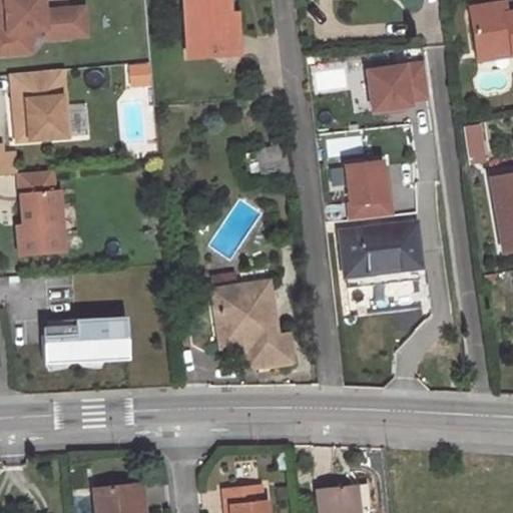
[(0,0),(0,54),(29,52),(27,31),(43,29),(44,39),(67,37),(72,30),(71,14),(64,9),(43,10),(41,0),(0,0)]
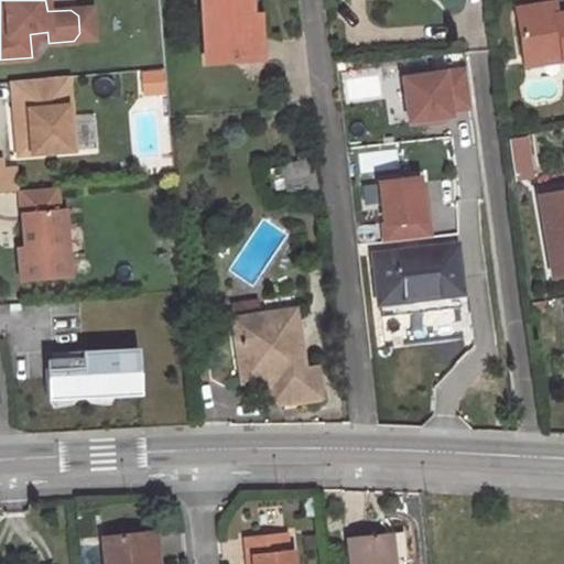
[(248,56),(246,17),(252,15),(250,0),(201,0),(205,63),(248,60),(248,56)]
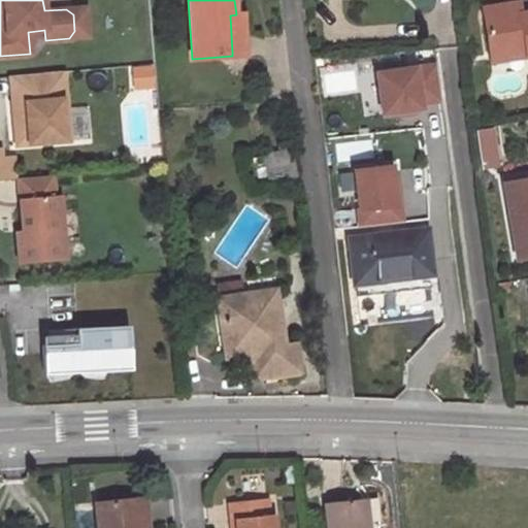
[(86,7),(66,9),(73,14),(74,31),(69,38),(88,36),(86,7)]
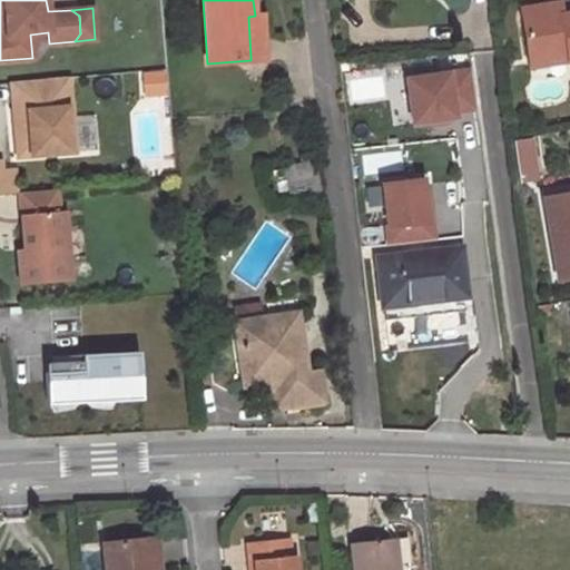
[(528,60),(567,55),(568,62),(569,61),(569,15),(561,17),(560,9),(521,16),(528,60)]
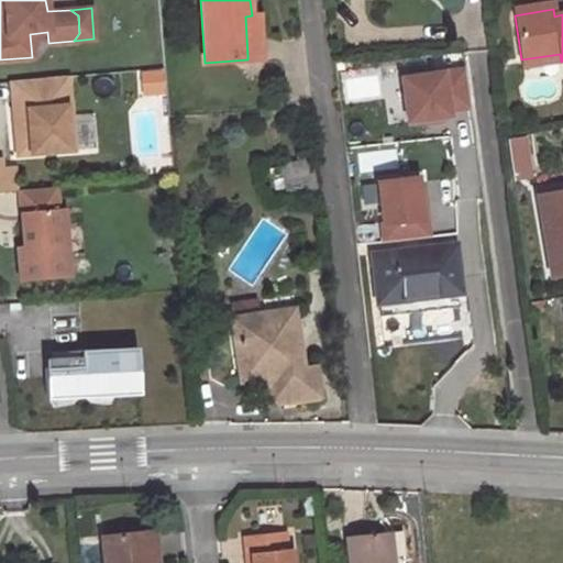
[(260,56),(258,15),(252,15),(245,17),(247,56),(260,56)]
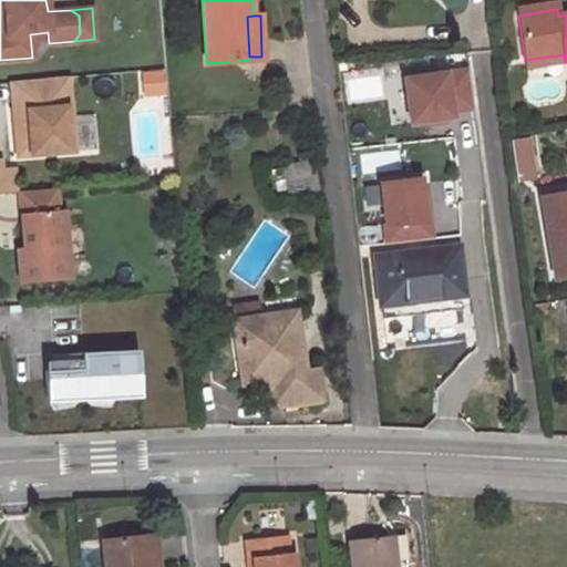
[(526,68),(565,62),(564,54),(525,60),(526,68)]
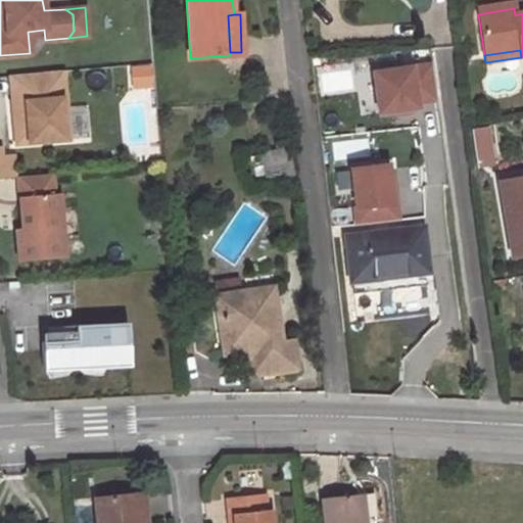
[(436,99),(432,63),(373,72),(378,112),(418,107),(417,102),(436,99)]
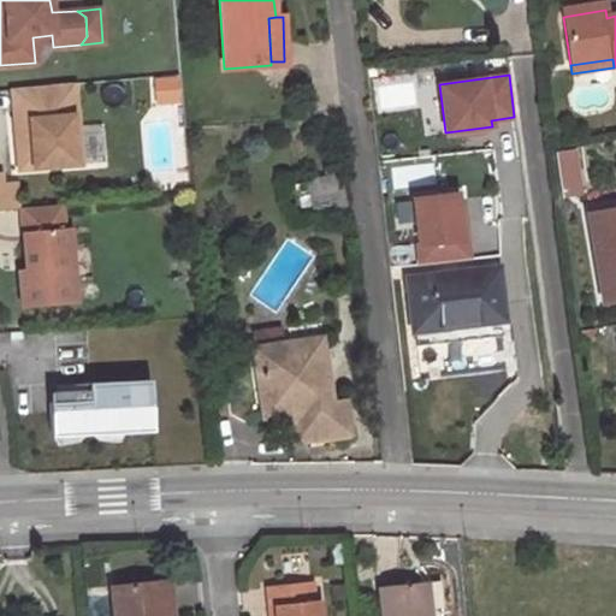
[(81,164),(73,83),(11,89),(13,111),(18,111),(23,170),(81,164)]
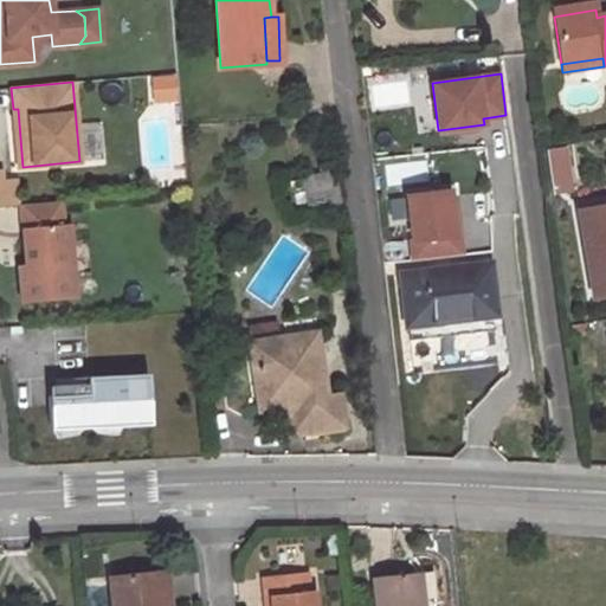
[(568,189),(565,147),(548,148),(552,191),(568,189)]
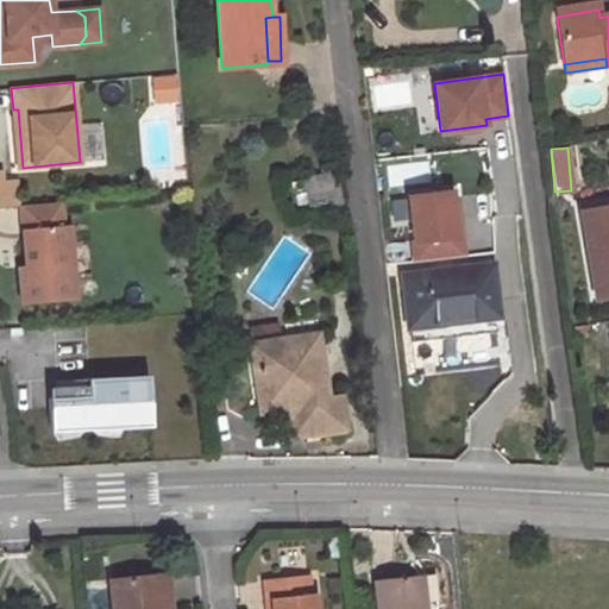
[(14,171),(0,171),(0,206),(17,206),(14,171)]
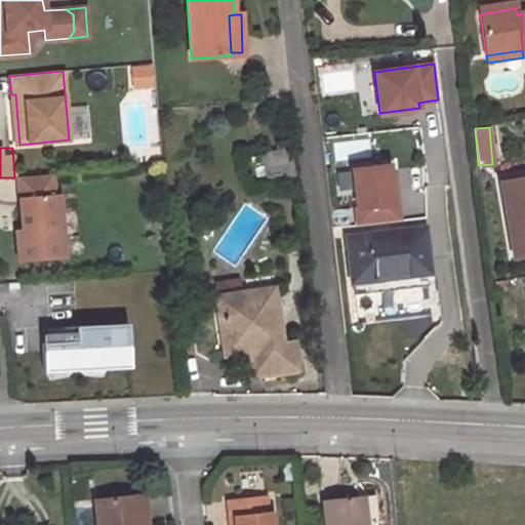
[(293,174),(289,149),(276,151),(280,176),(293,174)]
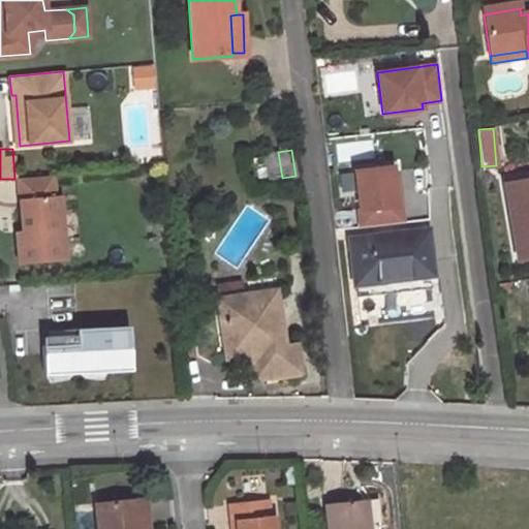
[(268,164),(270,180),(282,178),(278,152),(266,154),(268,164)]
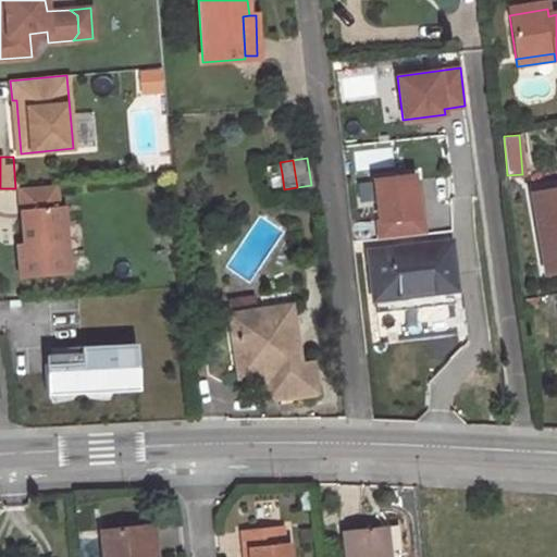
[(280,162),(271,164),(272,175),(282,173),(280,162)]
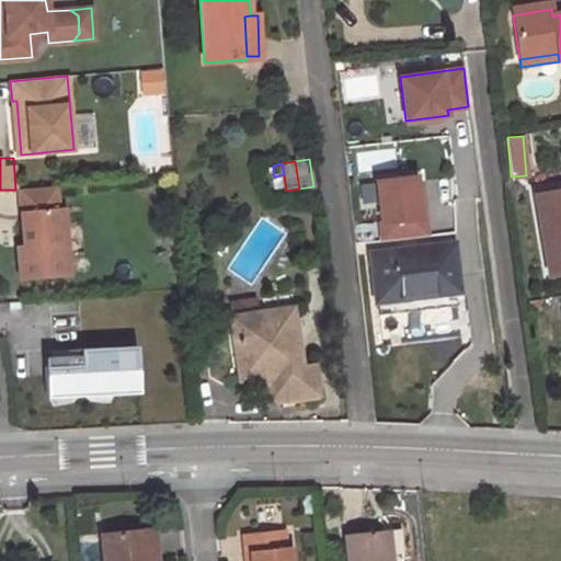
[(374,180),(379,241),(424,237),(422,218),(418,218),(413,176),(374,180)]
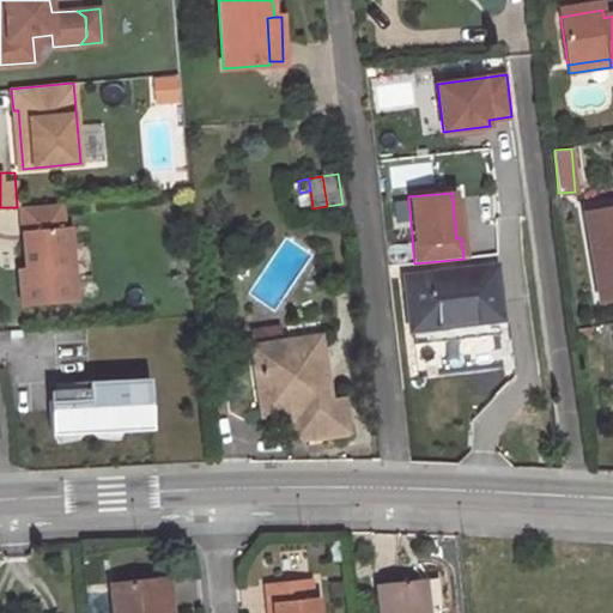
[(77,302),(70,228),(64,228),(61,204),(20,207),(26,268),(19,269),(22,307),(77,302)]
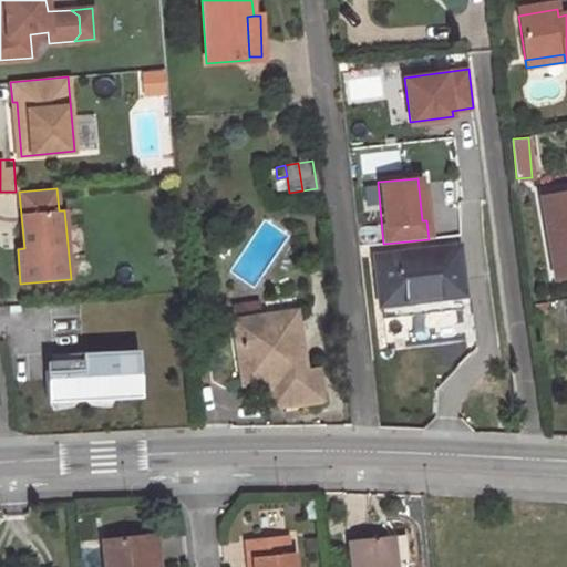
[(566,188),(539,194),(554,276),(566,274),(566,188)]
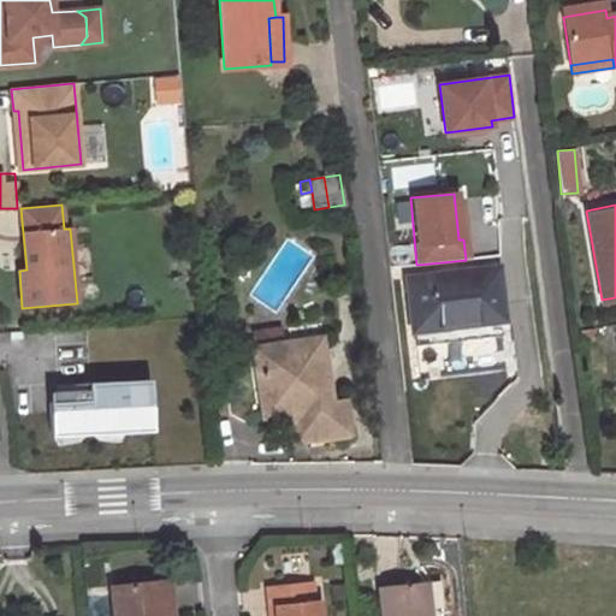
[(502,318),(496,268),(408,279),(414,329),(502,318)]
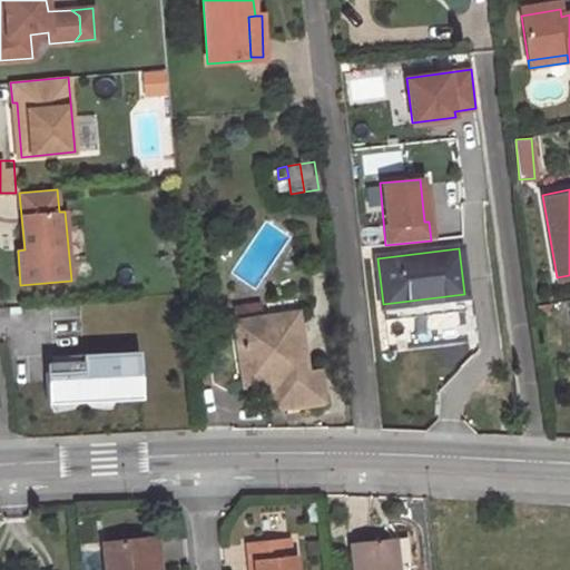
[(296,321),(295,313),(263,317),(264,325),(296,321)]
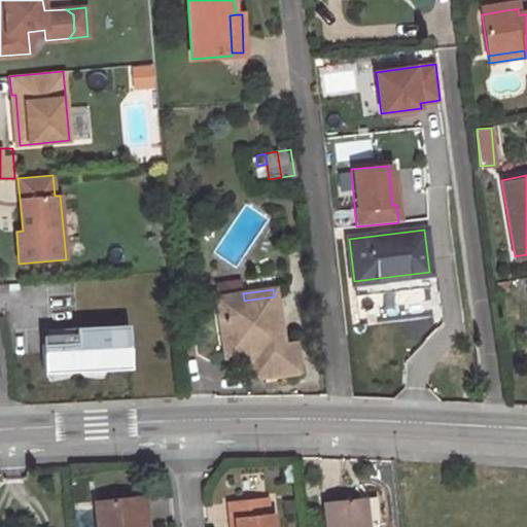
[(243,293),(216,299),(220,323),(225,322),(230,354),(249,352),(252,376),(296,370),(292,343),(281,345),(274,296),(244,301),(243,293)]
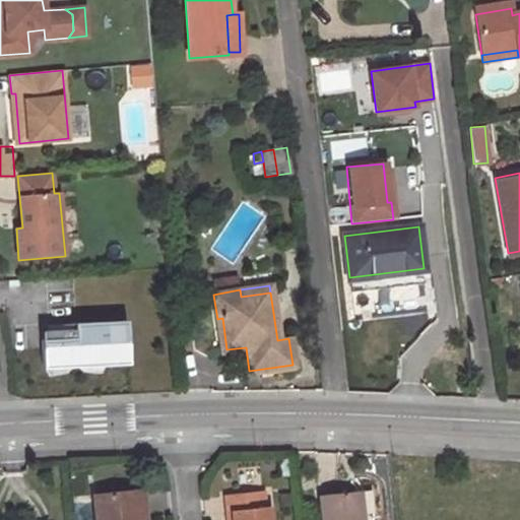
[(217,319),(221,350),(226,349),(222,318),(217,319)]
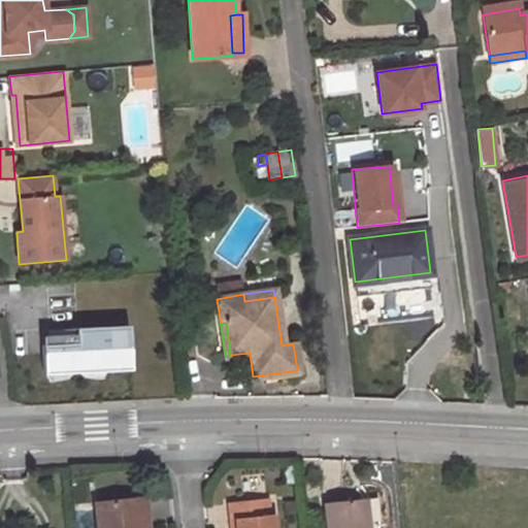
[(128,330),(43,333),(45,373),(130,369),(128,330)]
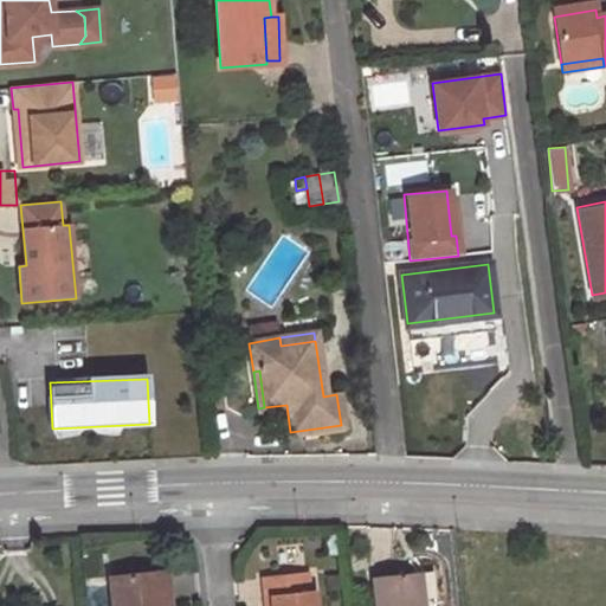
[(108,568),(113,605),(168,605),(163,562),(108,568)]
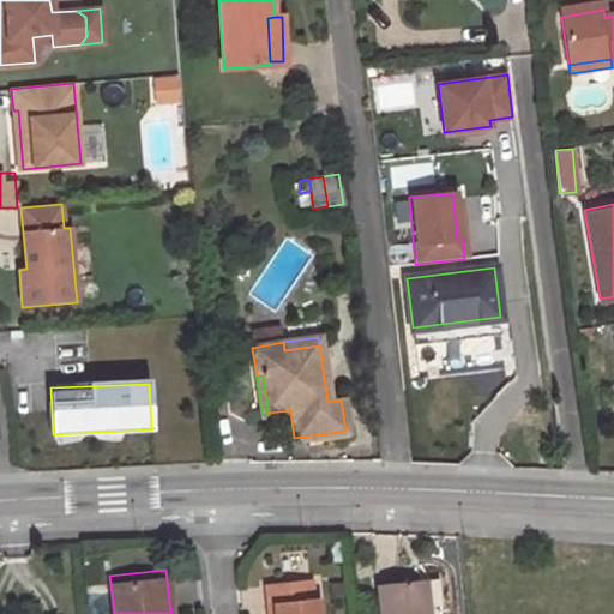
[(276,613),(323,613),(321,594),(312,594),(309,576),(266,581),(269,600),(275,600),(276,613)]
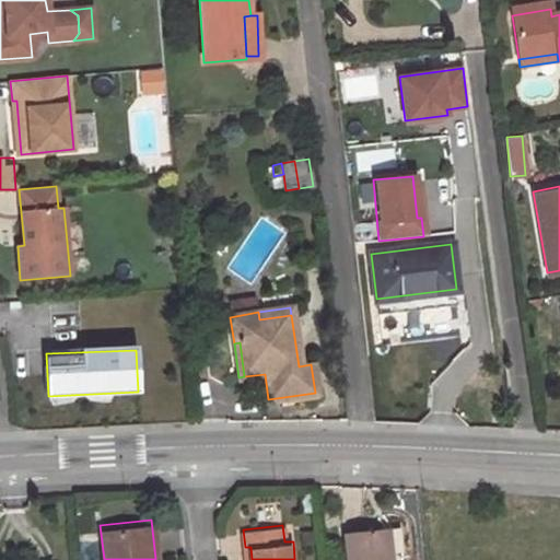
[(349,534),(351,559),(398,559),(398,552),(394,553),(391,528),(349,534)]
